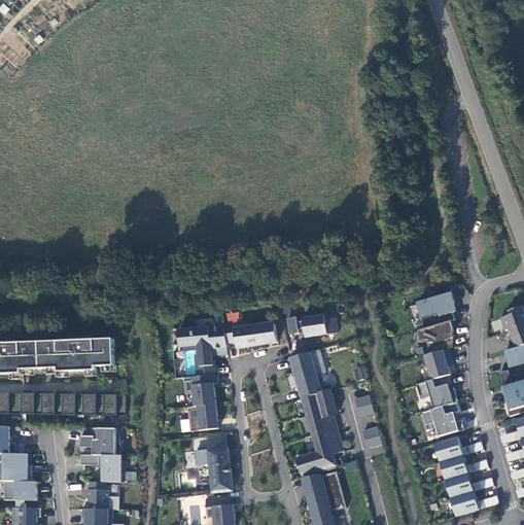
[(454,303),(451,292),(435,296),(435,295),(425,299),(425,301),(417,304),(421,315),(420,316),(423,328),(452,320),(454,319),(452,312),(455,311),(453,303),(454,303)]
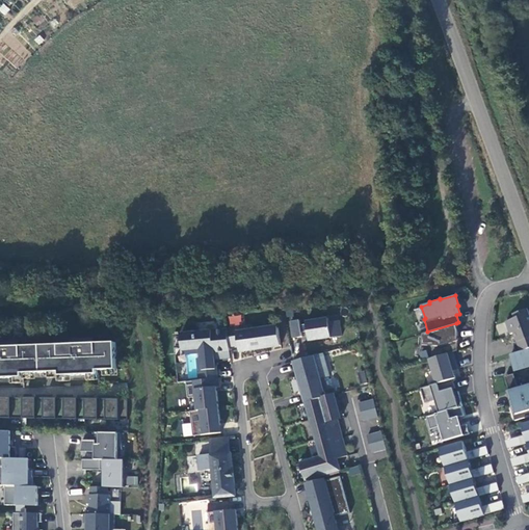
[(528,347),(528,315),(526,308),(512,313),(514,317),(505,321),(509,334),(513,332),(517,341),(512,342),(516,351),(528,347)]
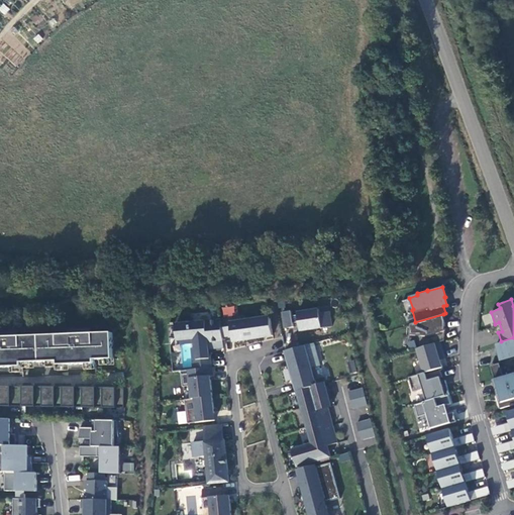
[(219,305),(220,315),(232,314),(231,304),(219,305)]
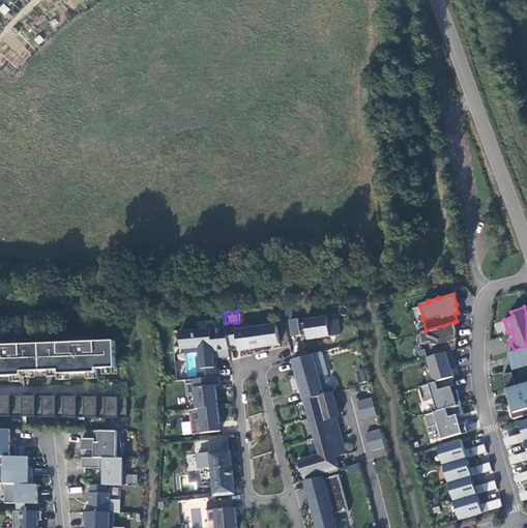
[(297,318),(288,320),(290,336),(299,334),(299,330),(305,330),(306,339),(339,333),(337,319),(326,321),(326,317),(303,320),(304,322),(298,323),(297,318)]
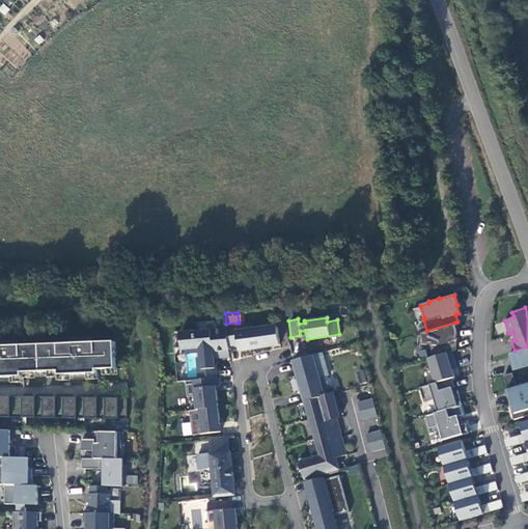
[(455,323),(426,331),(421,332),(420,343),(432,344),(431,357),(451,351),(455,350),(453,342),(454,336),(456,336),(457,329),(455,323)]
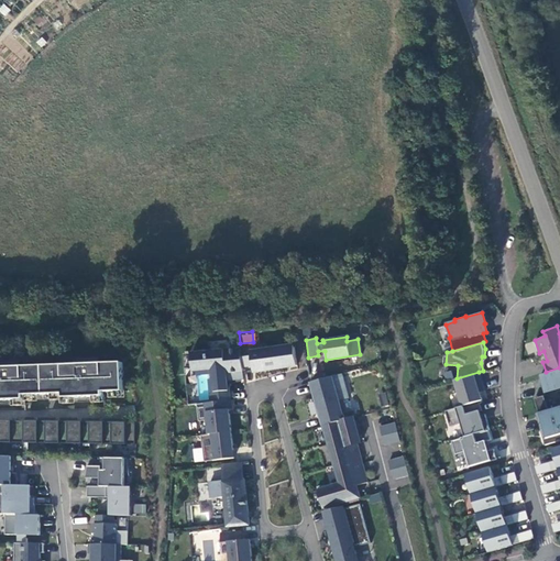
[(261,349),(261,344),(240,348),(242,366),(252,364),(253,372),(296,365),(293,344),(261,349)]
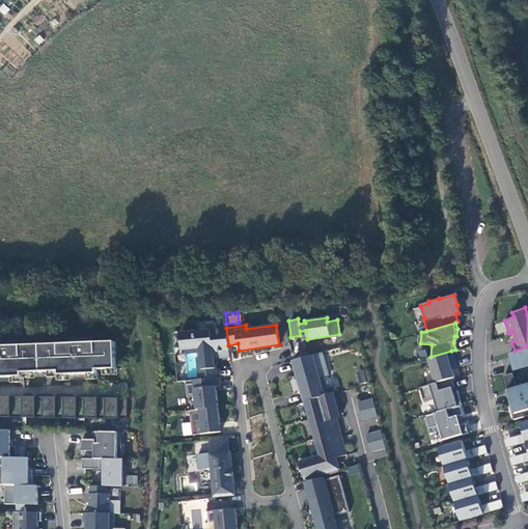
[(226,328),(178,333),(181,346),(198,345),(199,357),(196,357),(197,379),(213,378),(213,368),(215,368),(213,358),(229,356),(228,345),(226,328)]
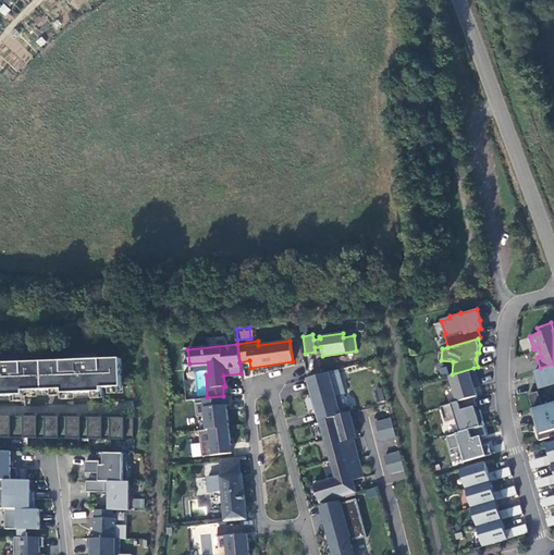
[(71,360),(29,361),(35,390),(62,390),(62,393),(101,392),(101,387),(121,386),(120,358),(95,359),(94,354),(71,355),(71,360)]
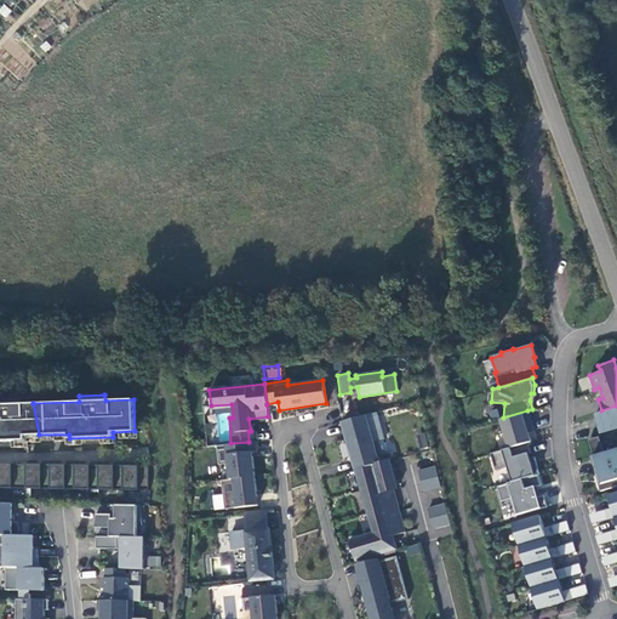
[(0,441),(26,439),(26,436),(39,435),(33,403),(18,404),(18,398),(0,397),(0,441)]
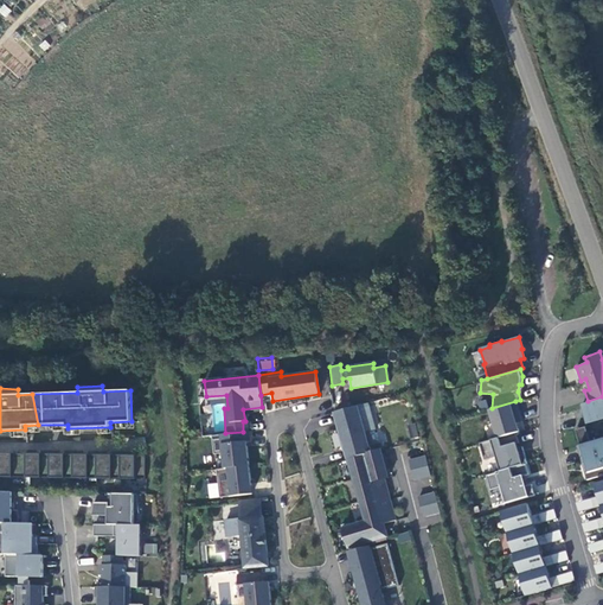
[(602,416),(602,396),(588,401),(581,403),(587,422),(602,416)]
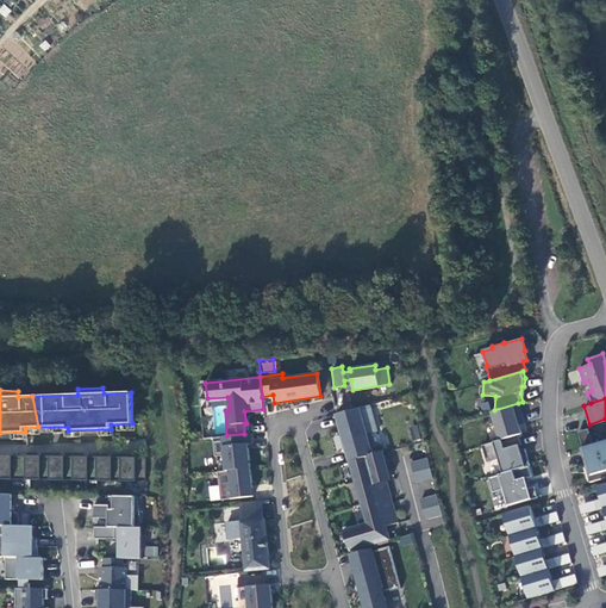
[(524,422),(518,403),(494,410),(491,411),(499,440),(517,434),(520,433),(518,425),(524,422)]
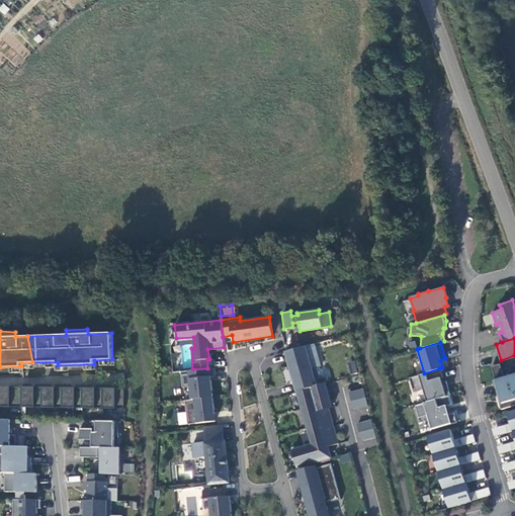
[(314,343),(284,351),(311,444),(291,449),(296,467),(330,457),(327,446),(337,443),(327,408),(331,407),(324,383),(316,385),(312,368),(320,365),(314,343)]
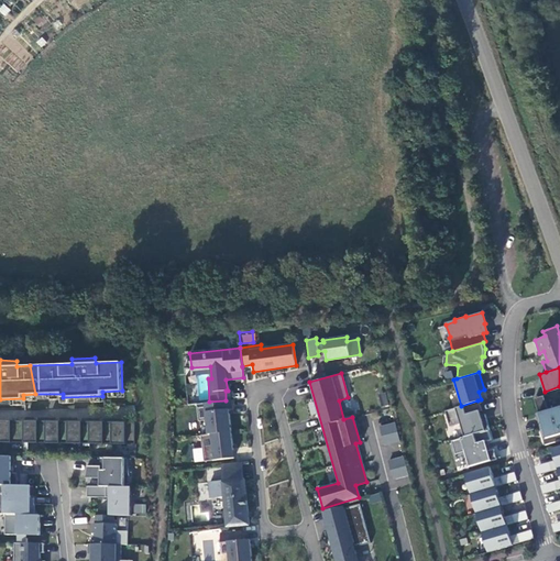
[(542,395),(534,397),(537,411),(547,409),(542,395)]
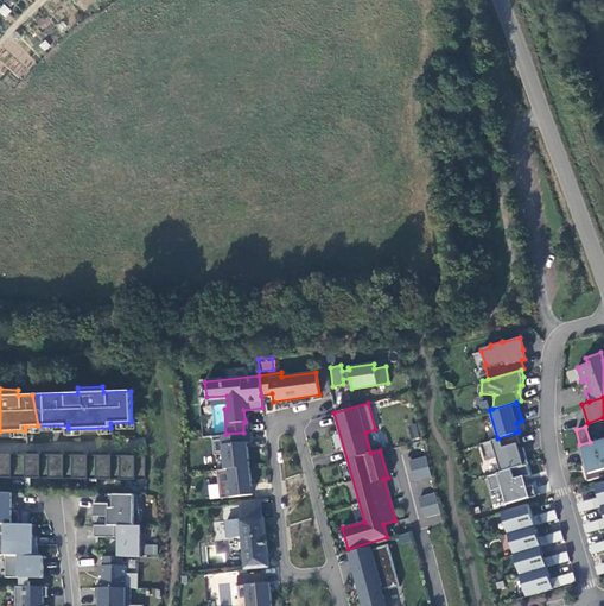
[(226,434),(211,435),(213,454),(222,453),(223,468),(248,466),(245,433),(243,433),(226,434)]
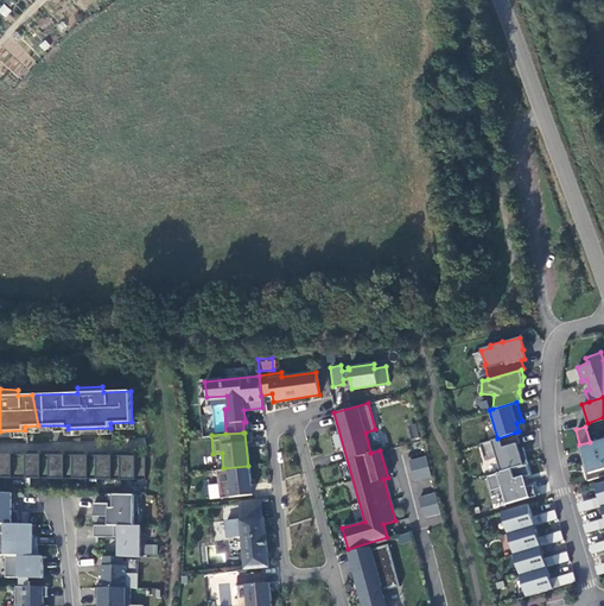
[(519,442),(515,433),(497,439),(479,443),(484,460),(496,456),(500,472),(526,464),(527,464),(522,447),(514,449),(512,444),(519,442)]
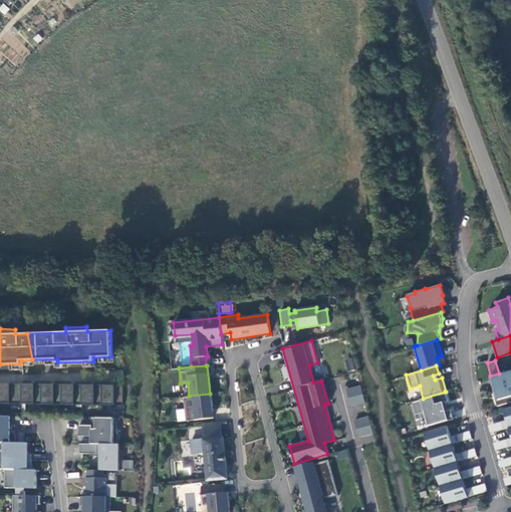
[(510,369),(499,373),(490,375),(488,376),(497,406),(510,401),(510,369)]
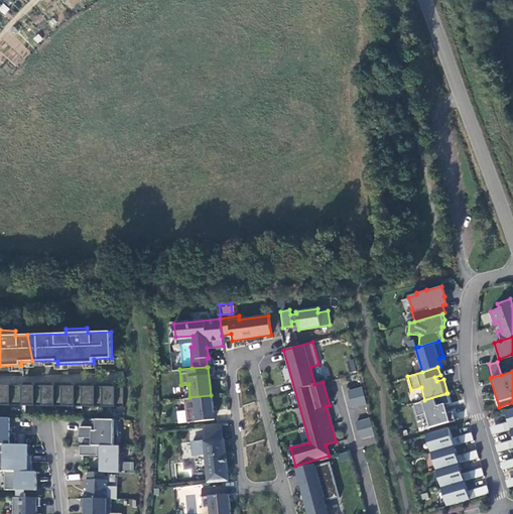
[(0,404),(40,405),(36,385),(0,384),(0,404)]
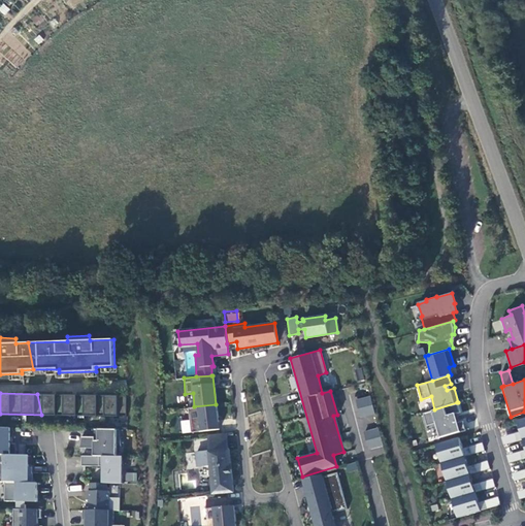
[(126,395),(37,394),(41,415),(125,416),(126,395)]
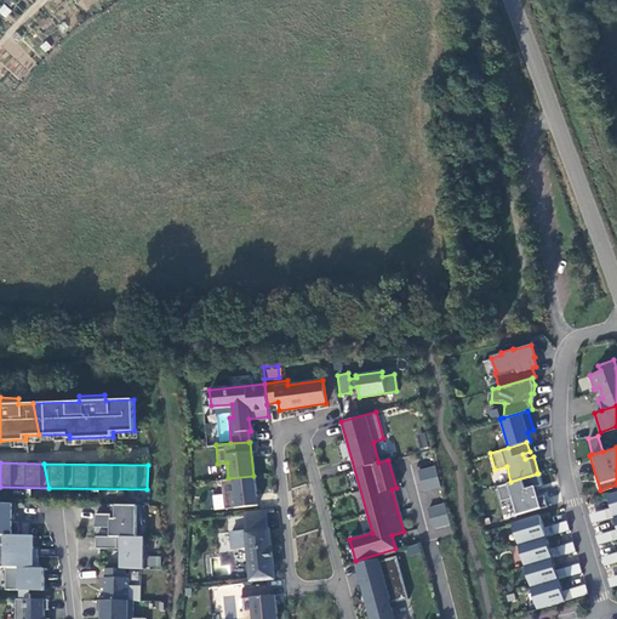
[(433,466),(417,470),(422,490),(439,487),(433,466)]
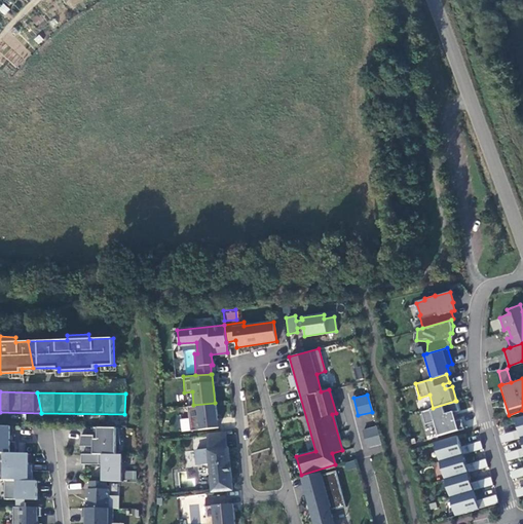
[(433,408),(420,411),(424,423),(435,421),(439,436),(463,428),(460,418),(454,420),(452,412),(457,410),(455,401),(433,408)]
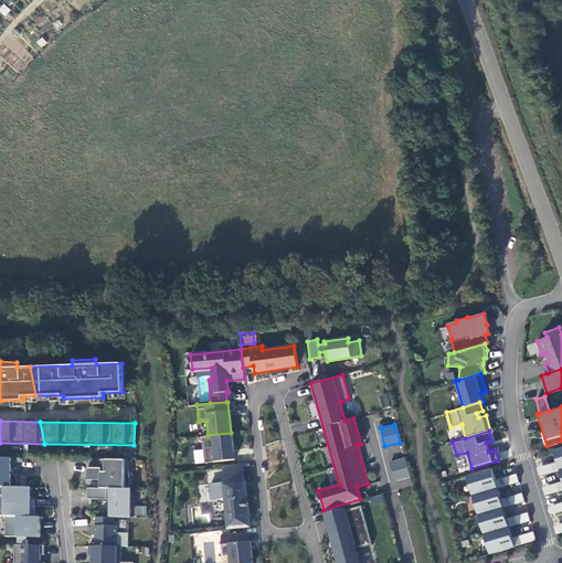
[(234,459),(231,433),(208,435),(201,436),(203,461),(234,459)]
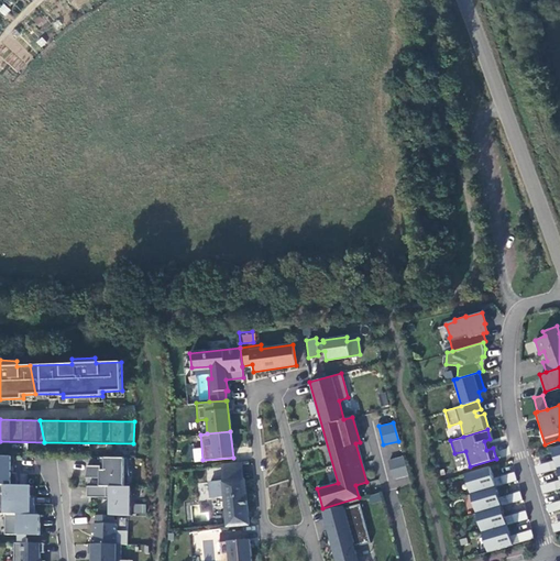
[(13,455),(0,455),(0,484),(17,484),(15,472),(10,472),(10,465),(13,465),(13,455)]
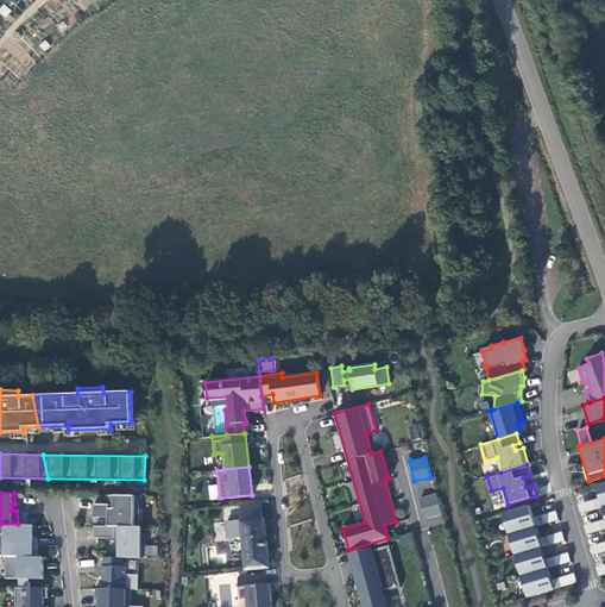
[(137,495),(107,494),(107,504),(93,504),(90,517),(107,517),(107,526),(133,526),(133,512),(138,509),(137,495)]
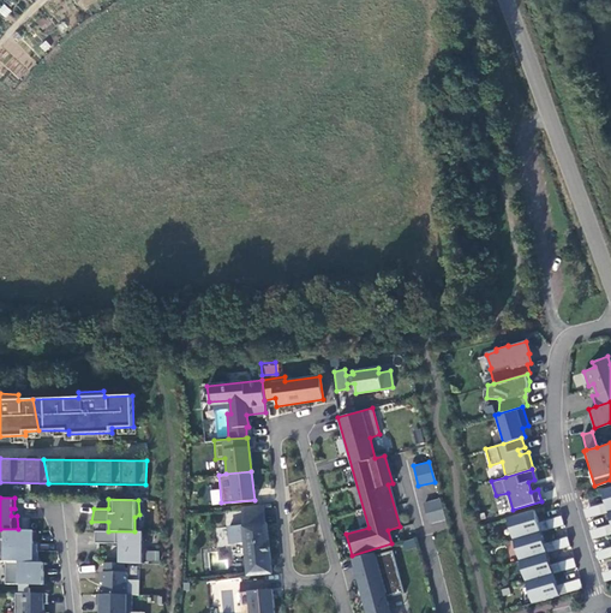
[(438,499),(423,503),(427,523),(444,519),(438,499)]
